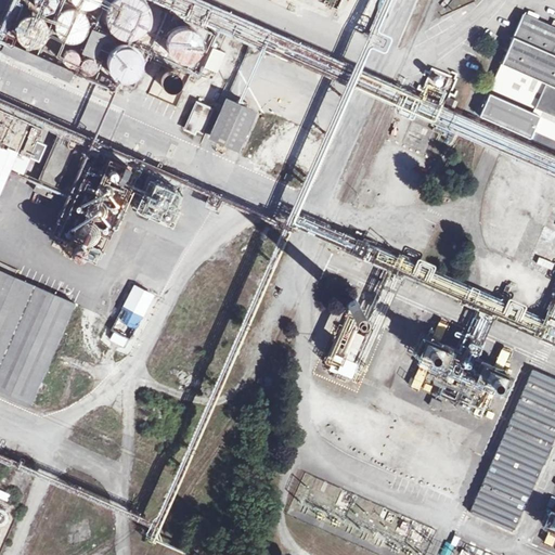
[(119,0),(111,13),(130,27),(146,5),(138,0),(119,0)]
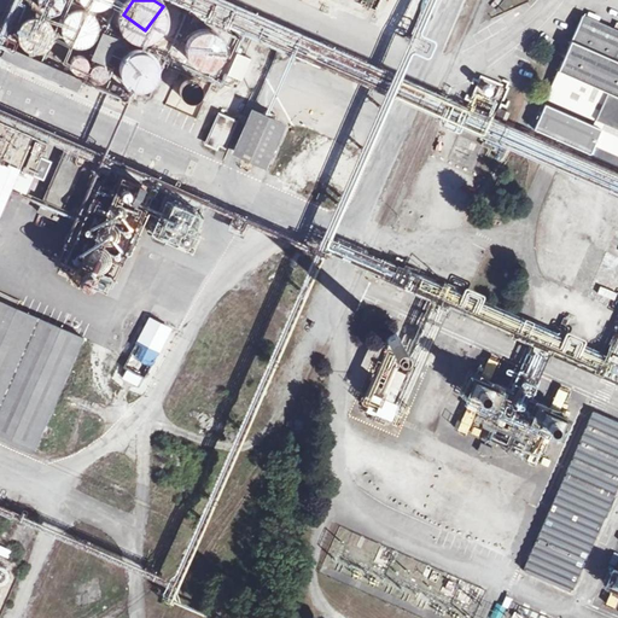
[(617,33),(581,17),(544,98),(602,124),(600,130),(542,105),(530,132),(588,158),(593,147),(617,158),(617,33)]
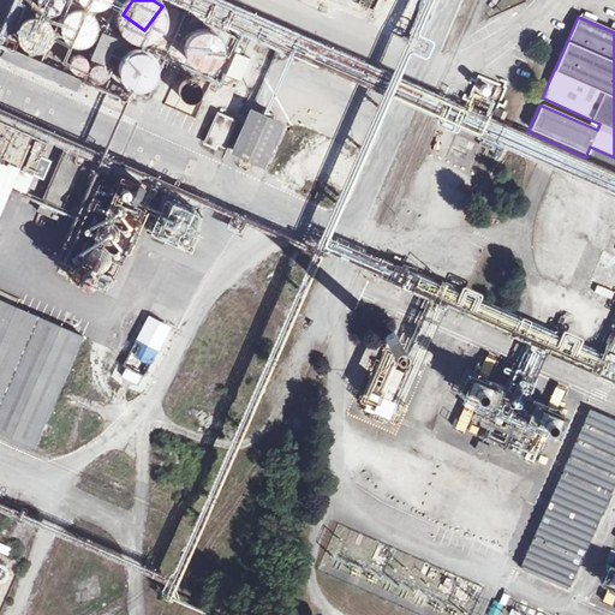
[(226,73),(234,35),(190,25),(186,40),(177,37),(171,60),(226,73)]
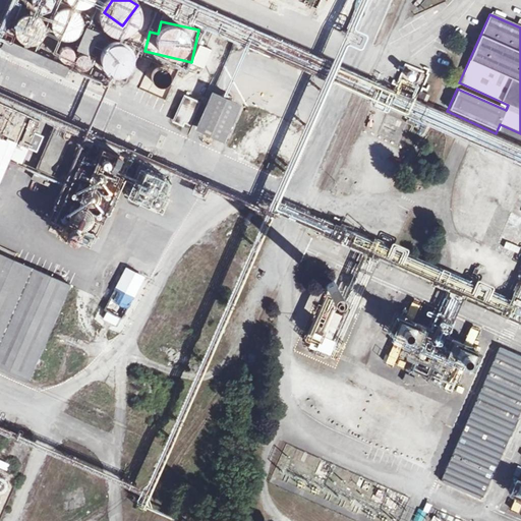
[(114,34),(123,35),(124,26),(114,25),(114,34)]
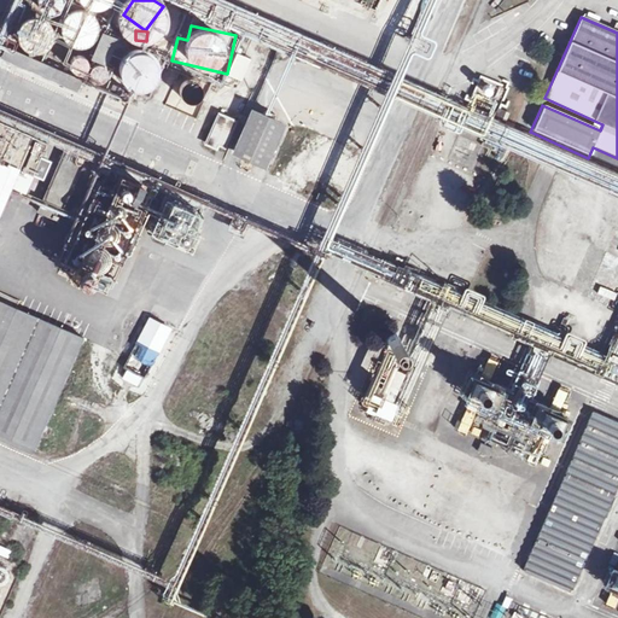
[(114,39),(99,31),(87,58),(103,64),(114,39)]
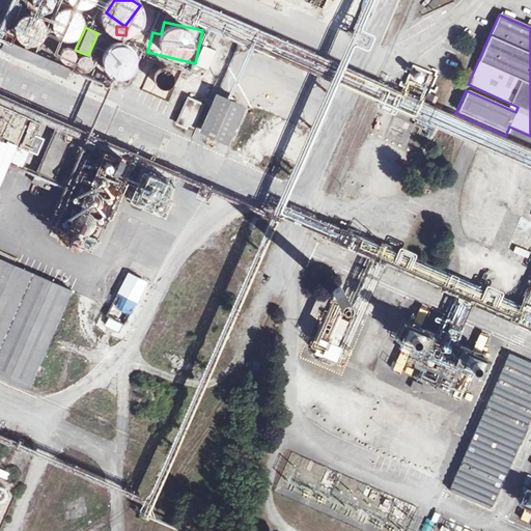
[(102,64),(128,84),(147,57),(120,38),(102,64)]
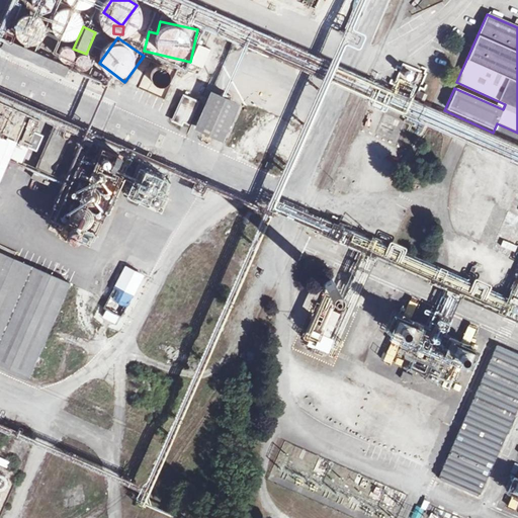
[(199,44),(191,62),(203,68),(211,50),(199,44)]
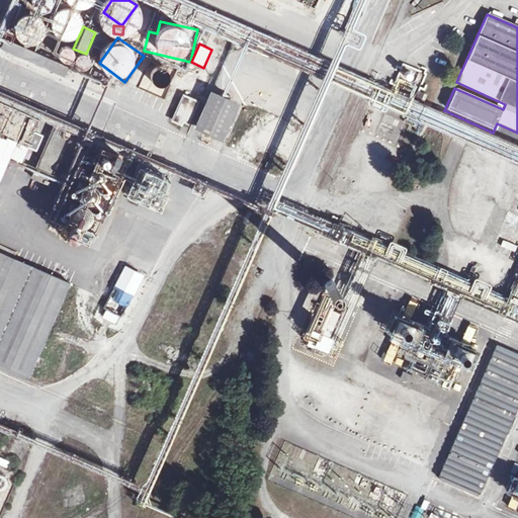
[(60,56),(73,62),(78,51),(66,45),(60,56)]
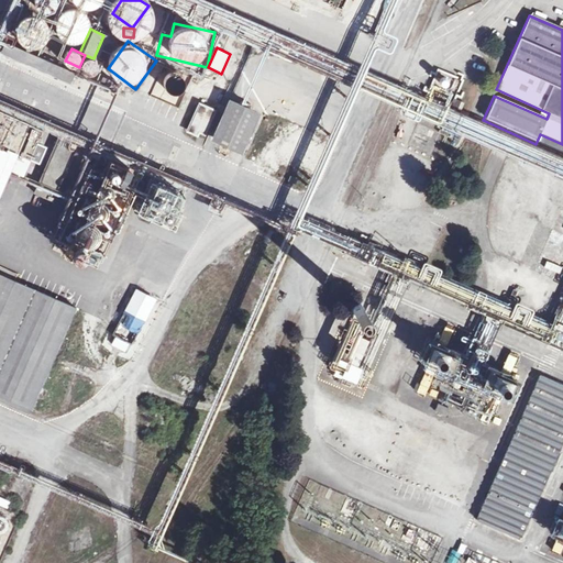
[(102,70),(98,57),(84,62),(88,75),(102,70)]
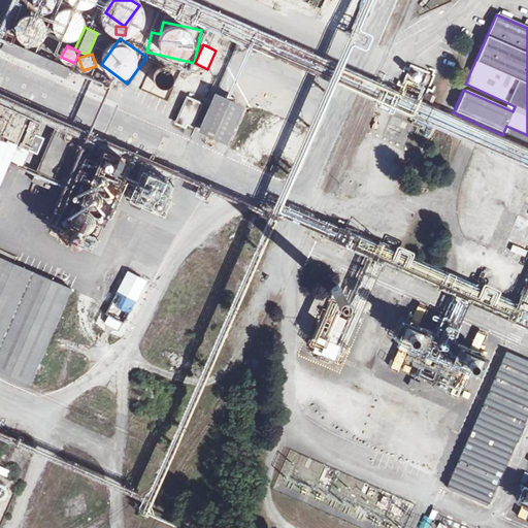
[(167,98),(175,78),(152,69),(143,89),(167,98)]
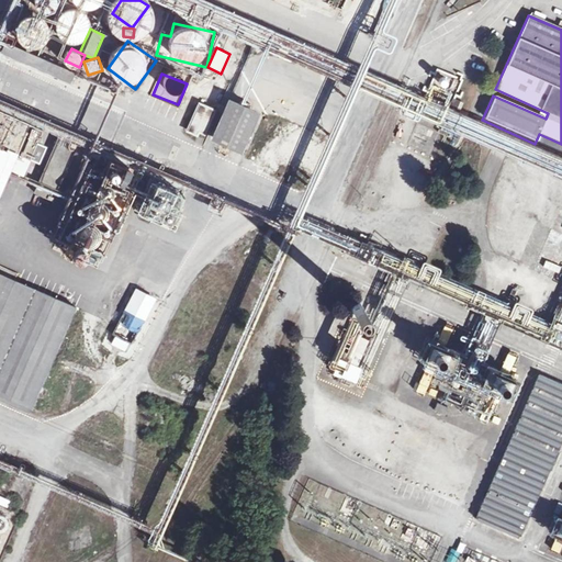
[(260,111),(227,96),(208,137),(242,153),(260,111)]
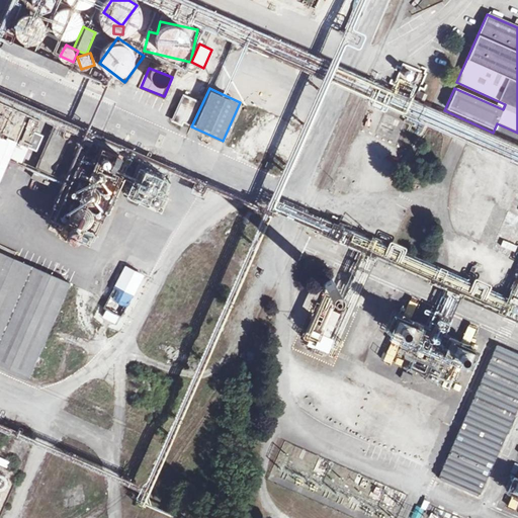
[(271,97),(263,94),(257,108),(265,111),(271,97)]
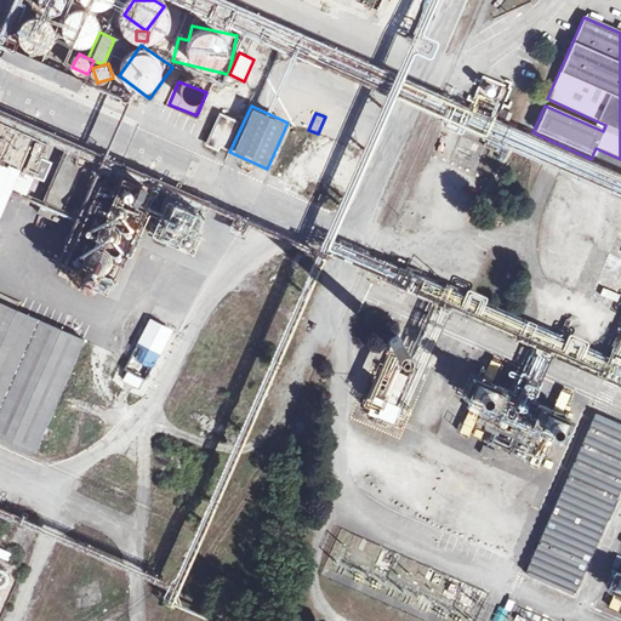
[(234,124),(216,117),(203,144),(215,151),(216,147),(222,149),(234,124)]
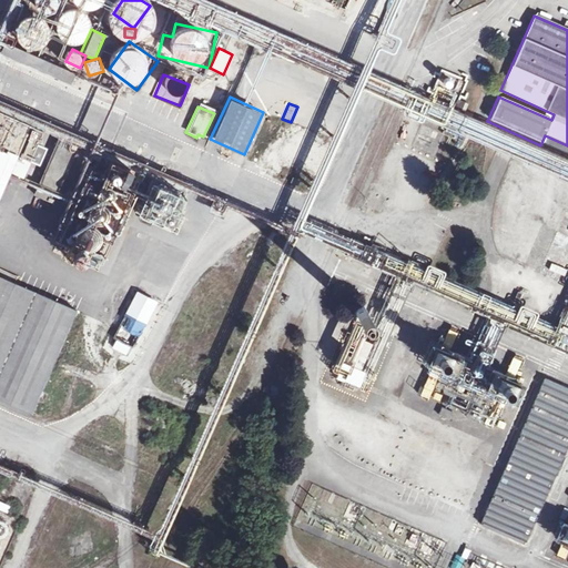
[(39,131),(0,113),(0,188),(7,172),(19,178),(39,131)]
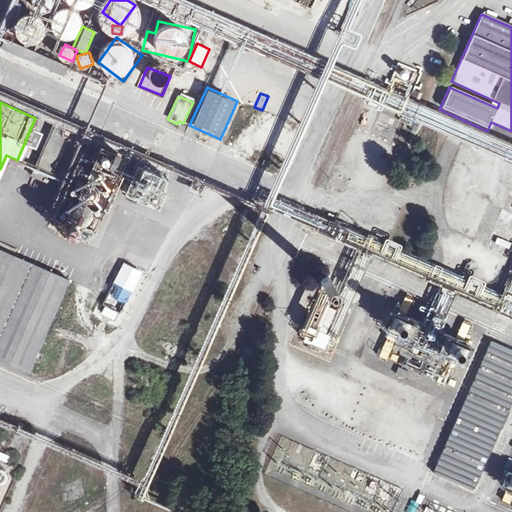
[(377,114),(370,129),(390,138),(397,123),(377,114)]
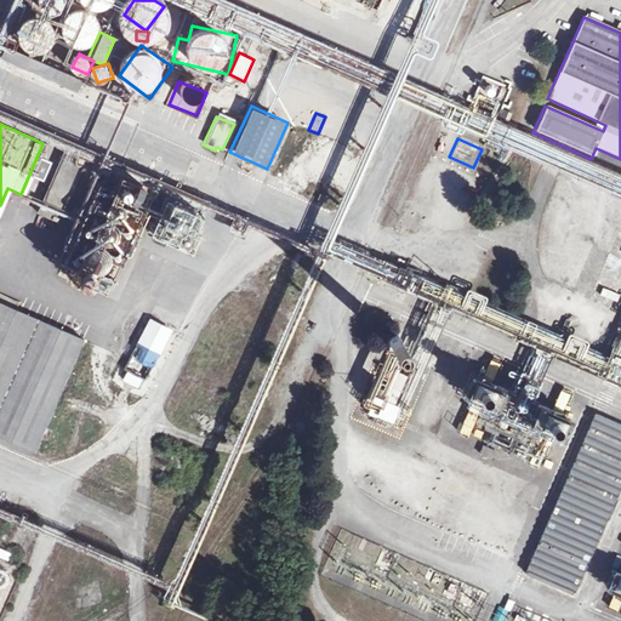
[(81,161),(63,153),(36,215),(55,222),(81,161)]
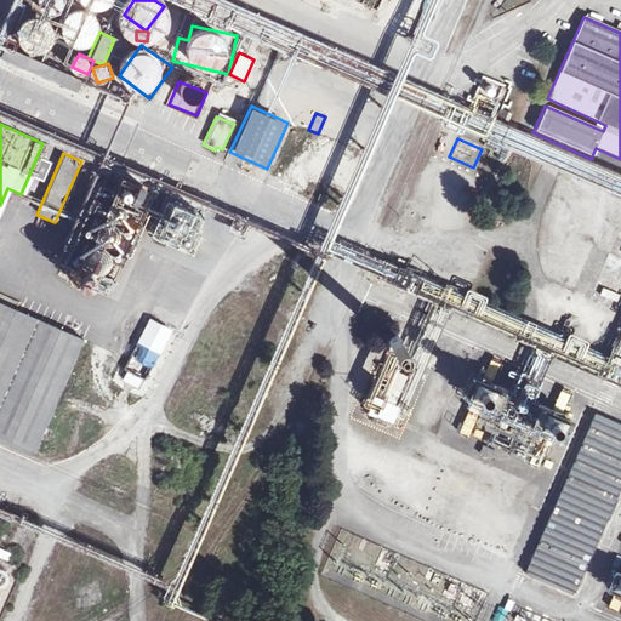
[(620,174),(584,159),(576,175),(620,192),(620,174)]
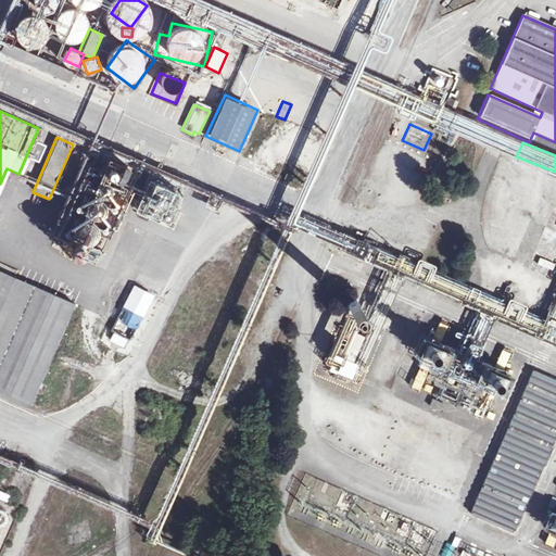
[(136,171),(125,166),(117,184),(128,188),(136,171)]
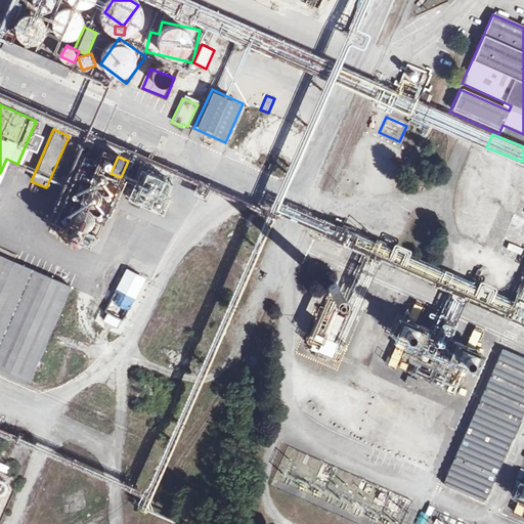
[(161,210),(173,179),(143,168),(131,199),(161,210)]
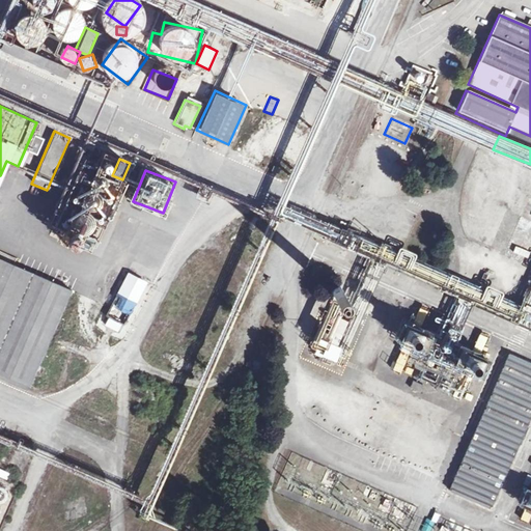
[(530,194),(505,252),(525,260),(530,248),(530,194)]
